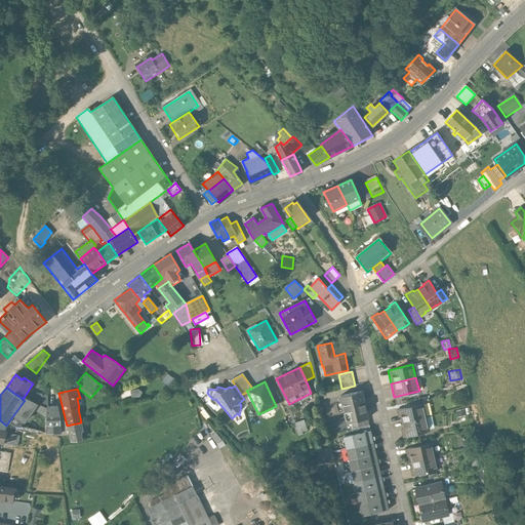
[(36,392),(34,403),(38,405),(47,408),(47,406),(48,406),(49,395),(48,395),(36,392)]
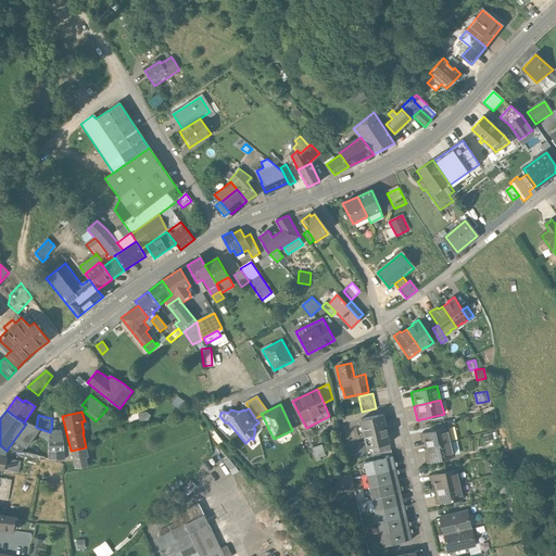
[(391,451),(382,415),(358,420),(363,441),(366,456),(371,455),(391,451)]
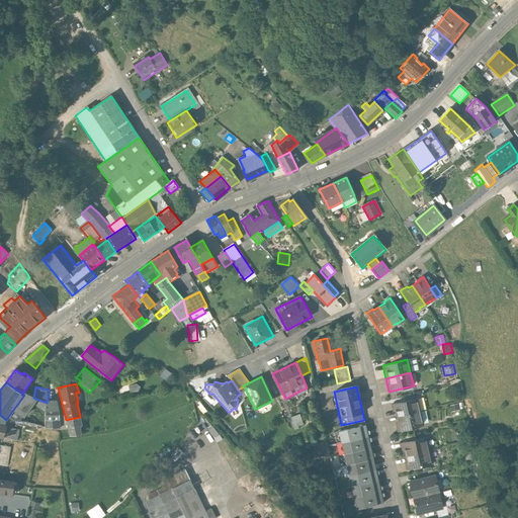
[(24,394),(24,395),(8,417),(13,421),(19,423),(20,422),(33,405),(37,400),(33,398),(26,394),(25,395),(24,394)]
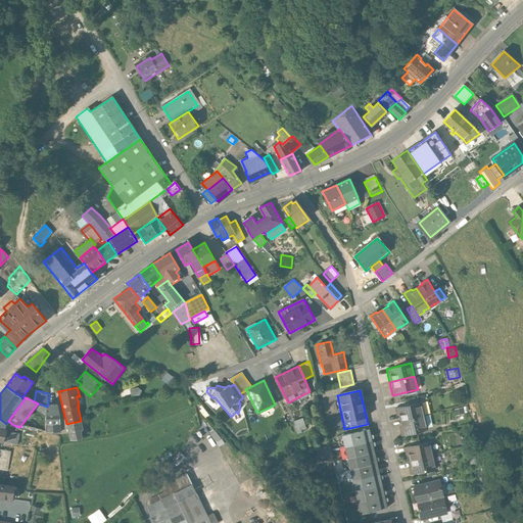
[(394,408),(398,421),(424,415),(421,401),(394,408)]
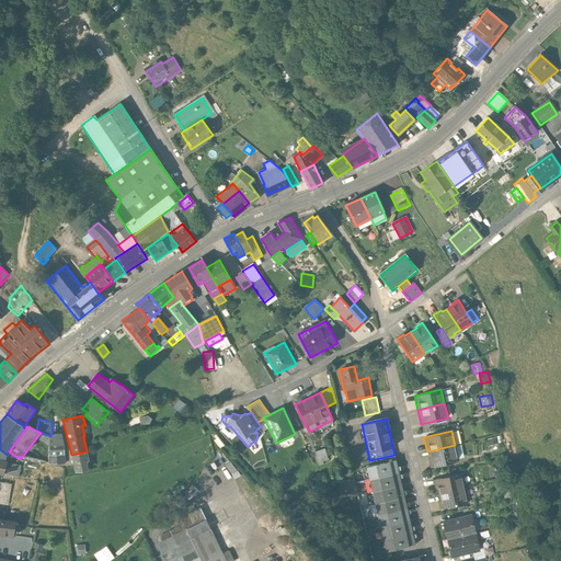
[(50,436),(41,433),(36,438),(49,445),(50,436)]
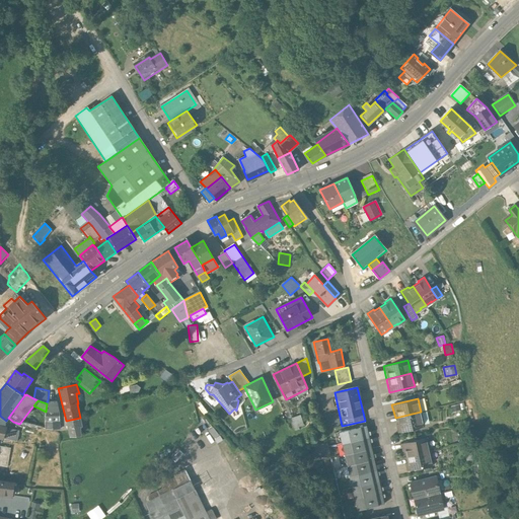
[(47,401),(47,403),(46,412),(46,429),(61,429),(60,411),(58,401),(48,401),(47,401)]
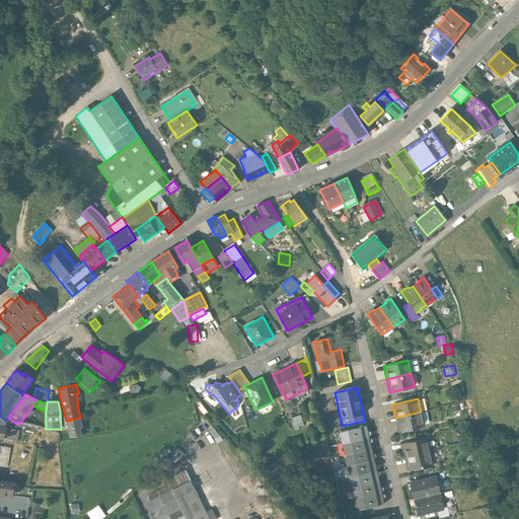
[(458,403),(450,405),(452,413),(459,411),(458,403)]
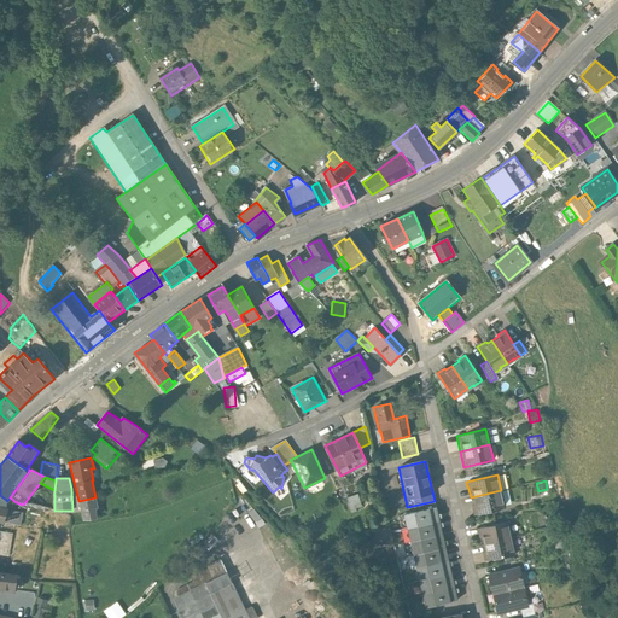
[(407,507),(403,490),(382,496),(385,513),(407,507)]
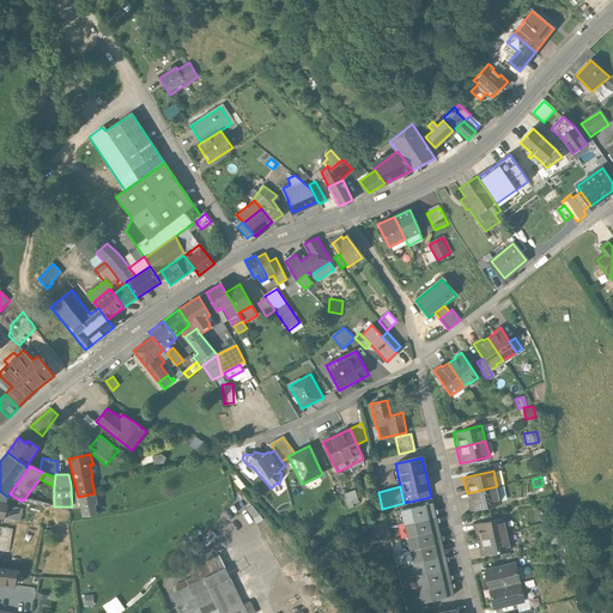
[(467,493),(471,510),(502,502),(497,486),(467,493)]
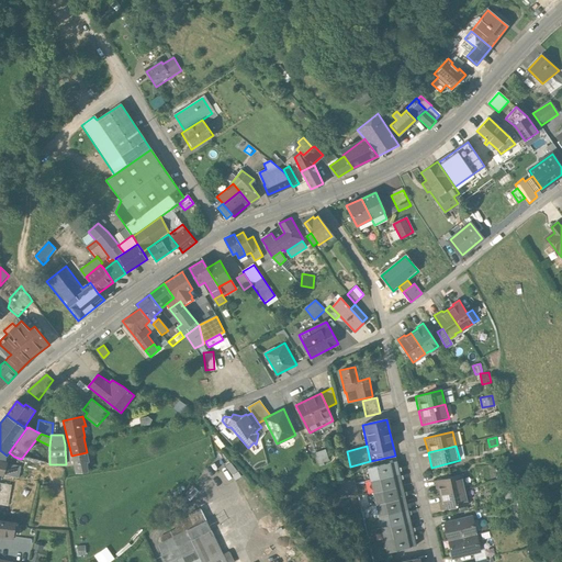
[(325,448),(314,451),(318,463),(329,459),(325,448)]
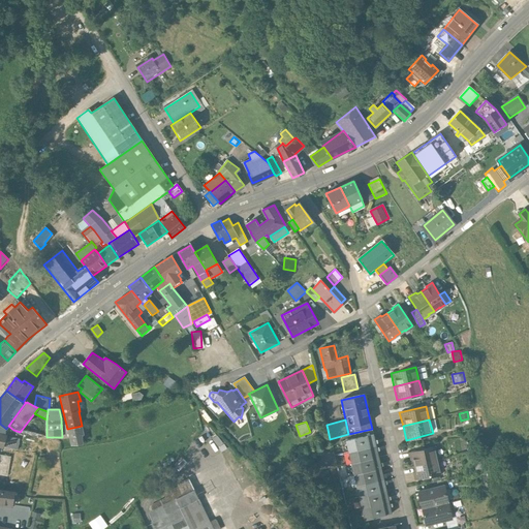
[(82,426),(67,429),(70,446),(84,444),(82,435),(84,435),(82,426)]
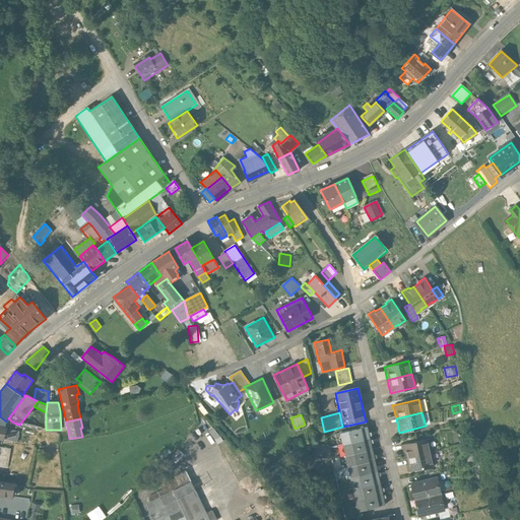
[(367,428),(366,421),(347,426),(348,432),(367,428)]
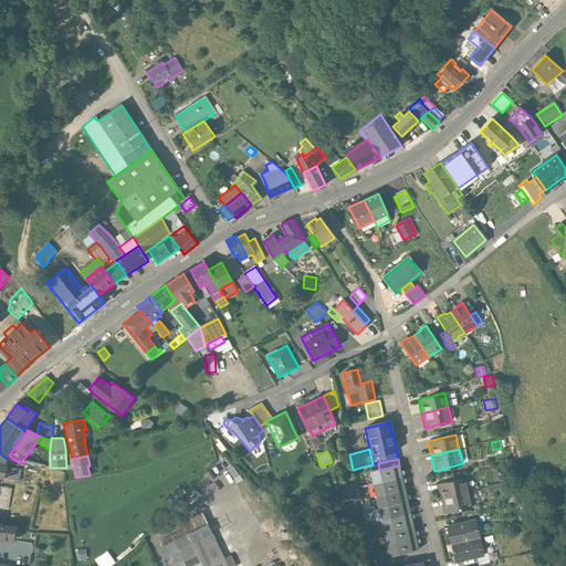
[(368,472),(371,484),(402,478),(399,465),(379,470),(368,472)]
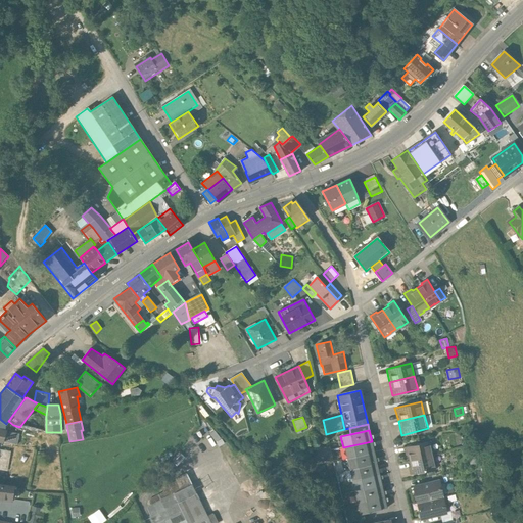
[(19,434),(6,431),(3,443),(17,445),(19,434)]
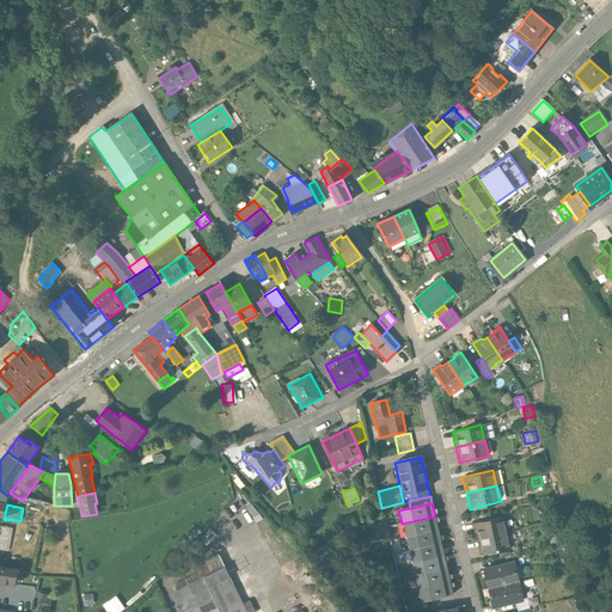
[(473,522),(477,538),(507,532),(503,515),(473,522)]
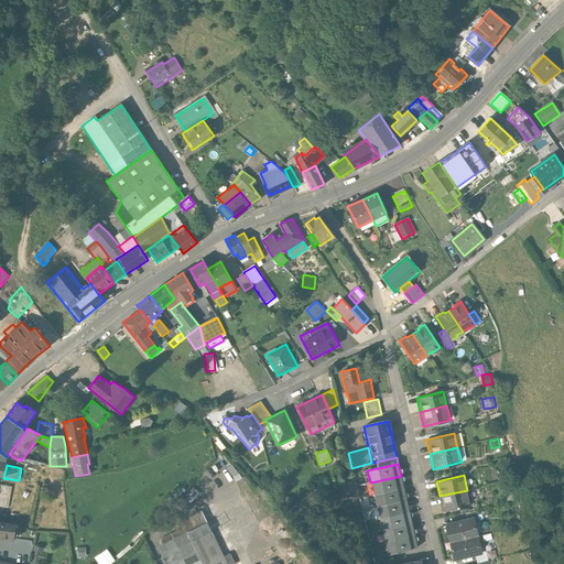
[(370,483),(372,495),(404,488),(401,476),(370,483)]
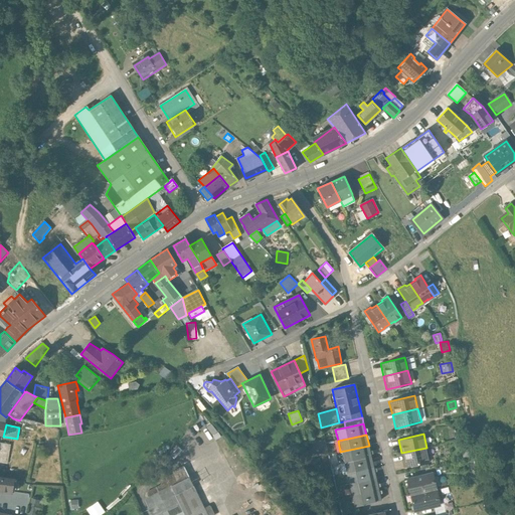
[(0,443),(0,462),(7,464),(8,461),(11,461),(12,455),(9,454),(11,445),(0,443)]
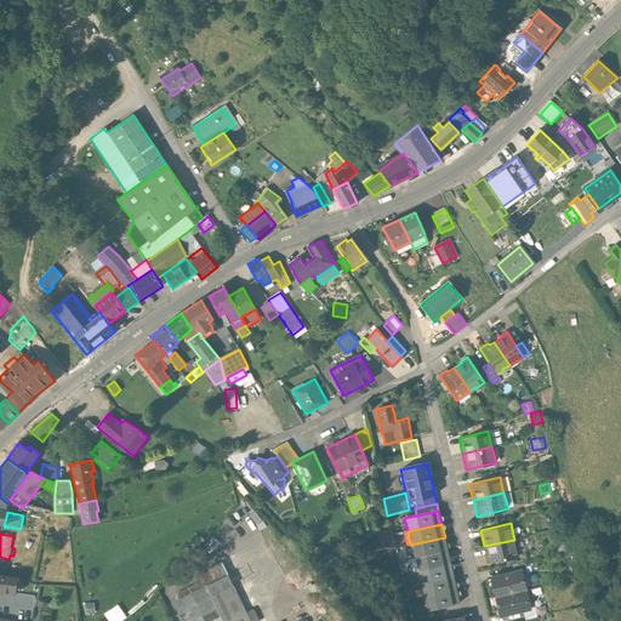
[(410,545),(414,558),(448,551),(445,537),(410,545)]
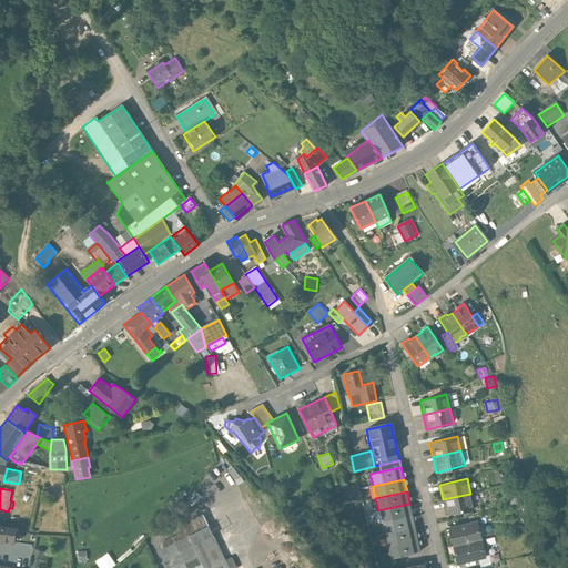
[(443,499),(446,514),(474,508),(470,494),(443,499)]
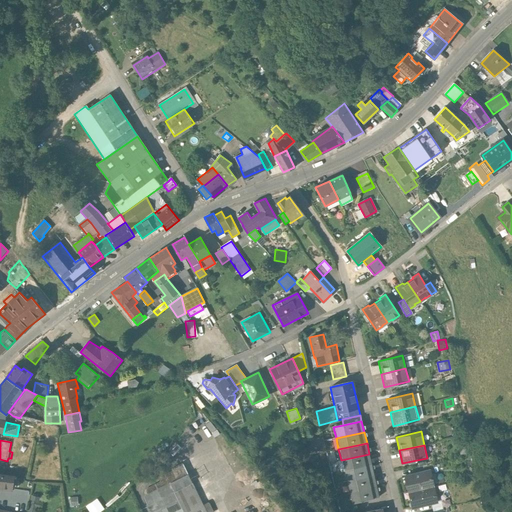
[(341,460),(343,471),(372,465),(369,454),(341,460)]
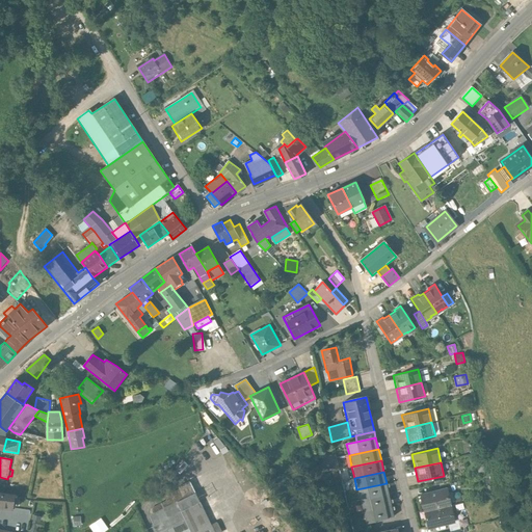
[(221,531),(219,523),(212,526),(191,483),(170,495),(167,502),(151,510),(153,516),(149,517),(154,531),(221,531)]
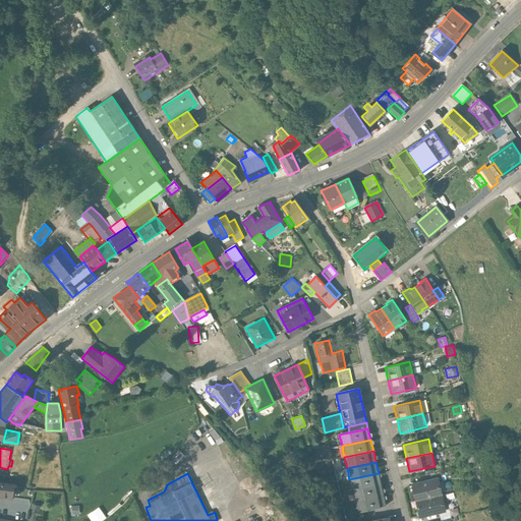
[(349,479),(352,491),(381,484),(379,473),(349,479)]
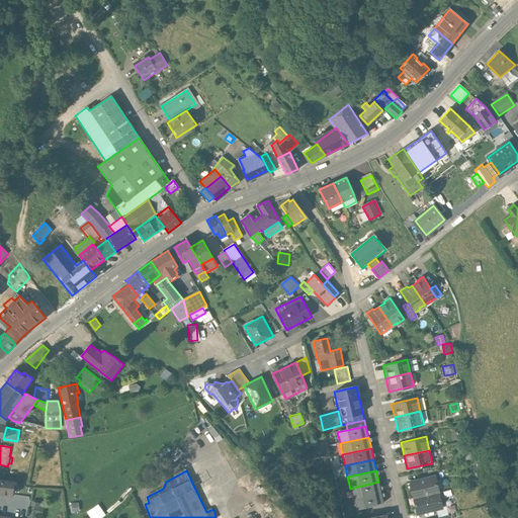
[(408,482),(412,498),(439,491),(435,475),(408,482)]
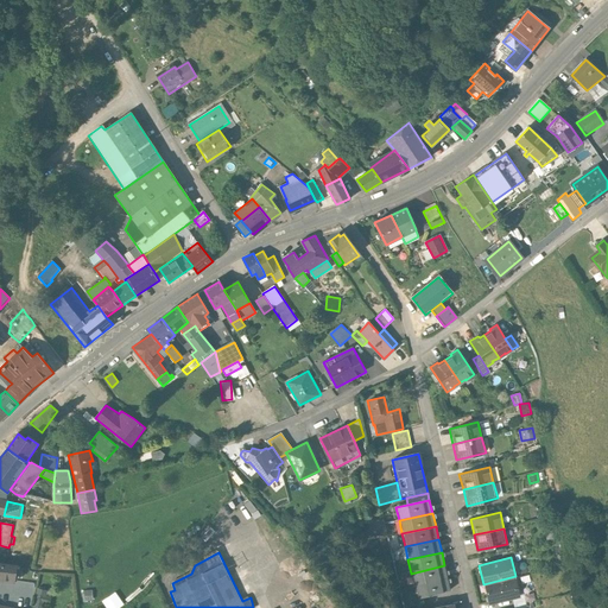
[(17,565),(0,563),(0,581),(14,583),(17,565)]
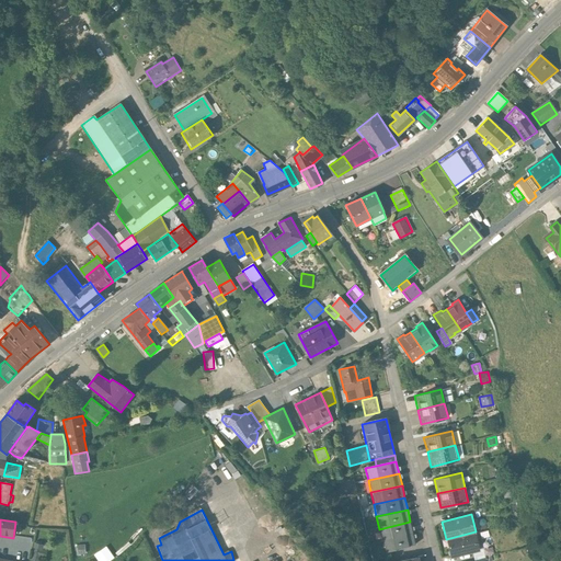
[(379,529),(381,541),(413,534),(410,522),(379,529)]
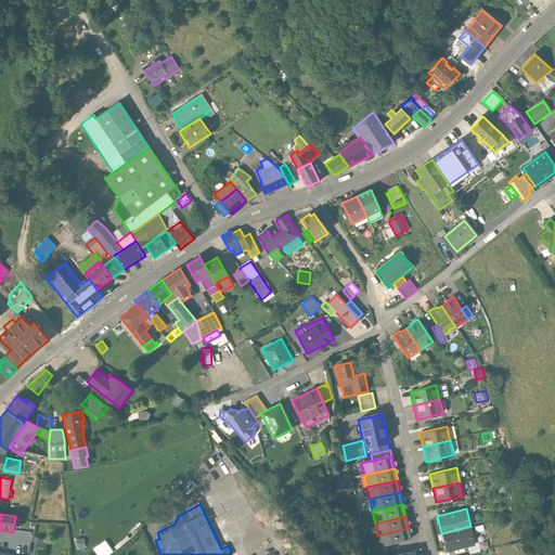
[(441,533),(446,551),(467,545),(475,543),(470,526),(441,533)]
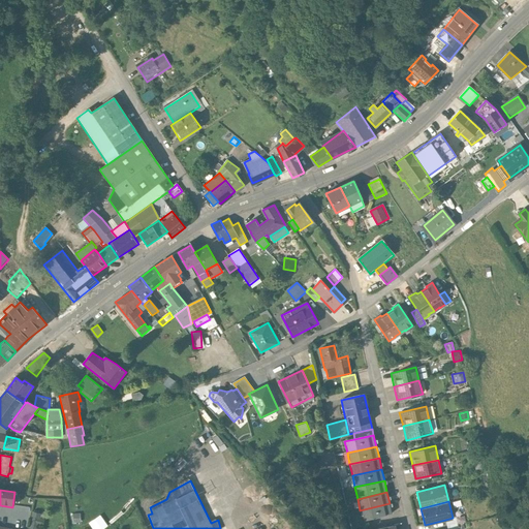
[(360,510),(363,522),(393,515),(390,503),(360,510)]
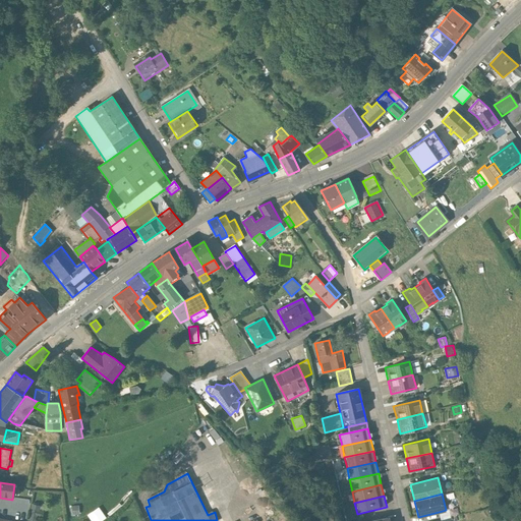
[(32,504),(27,520),(33,520),(36,520),(38,517),(42,518),(43,511),(40,510),(41,506),(32,504)]
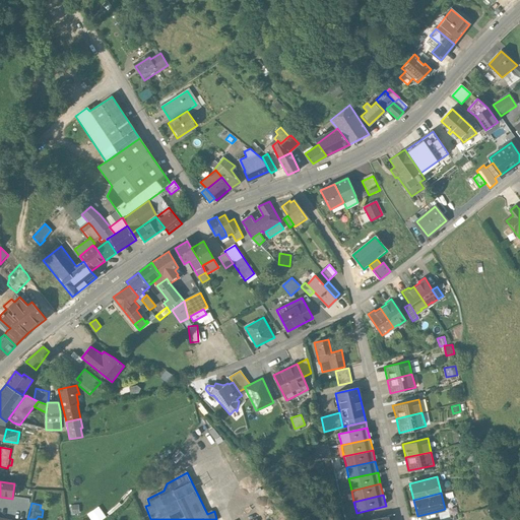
[(445,509),(438,511),(440,519),(449,519),(450,519),(448,509),(445,509)]
